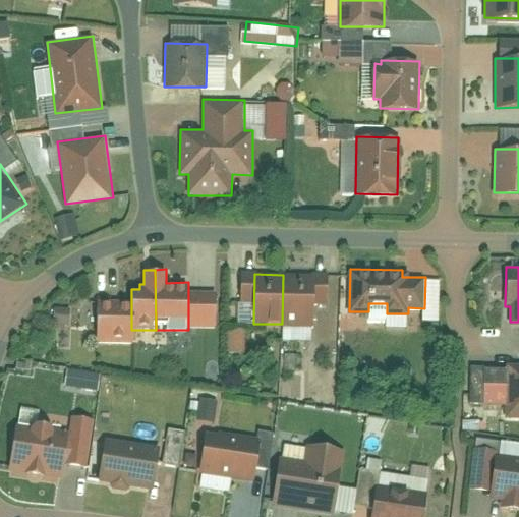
[(283,275),(282,324),(312,325),(313,275),(283,275)]
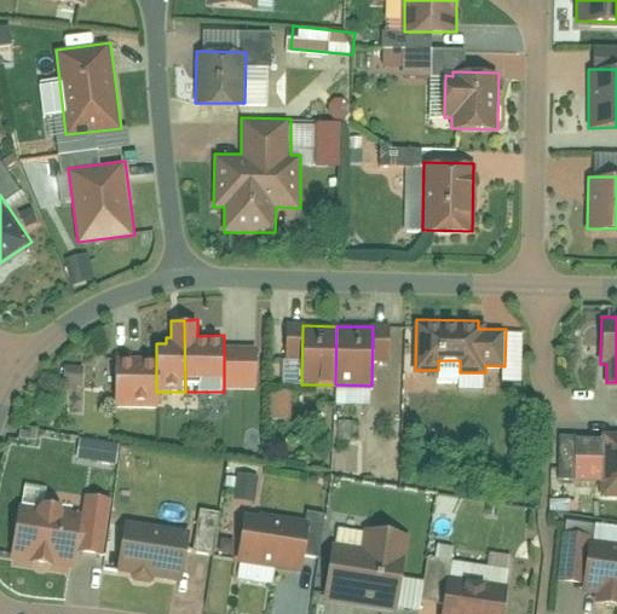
[(70,387),(98,384),(97,365),(69,368),(70,387)]
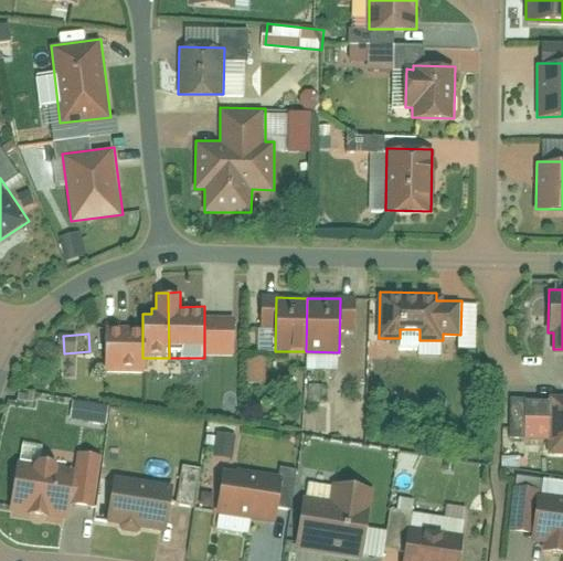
[(142,335),(104,334),(104,372),(142,373),(142,335)]
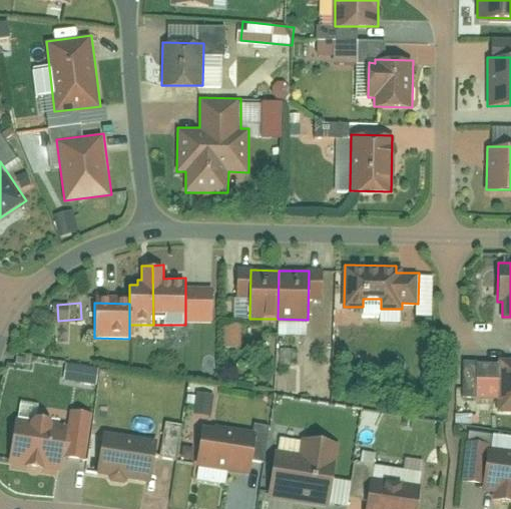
[(243,325),(229,325),(229,346),(243,346),(243,325)]
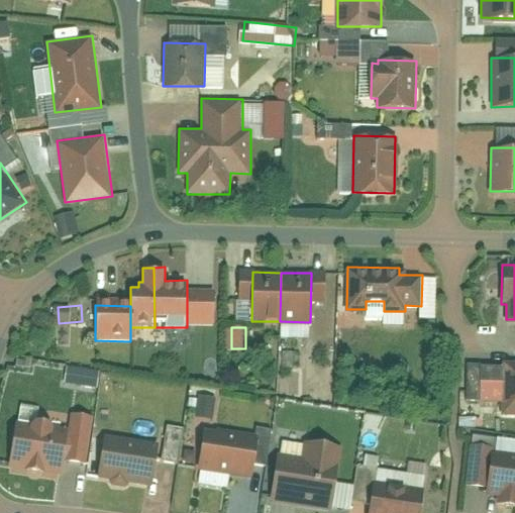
[(514,361),(504,361),(503,415),(514,415),(514,361)]
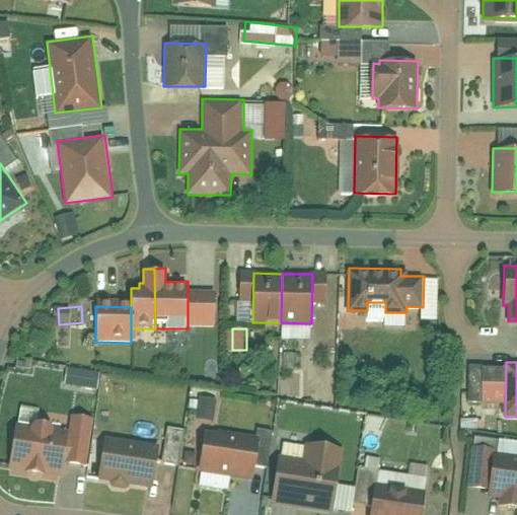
[(70,384),(103,388),(104,372),(72,368),(70,384)]
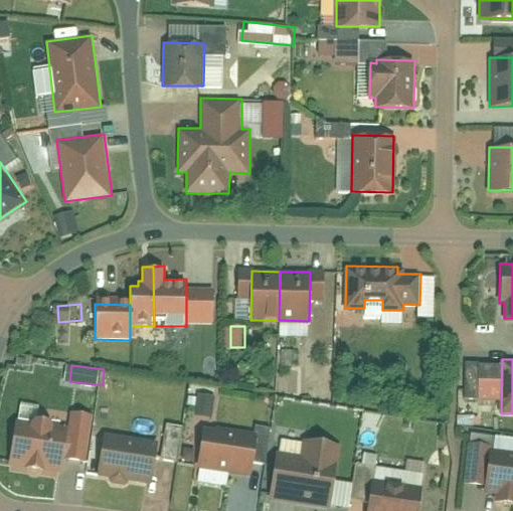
[(194,410),(193,419),(210,421),(213,400),(196,397),(195,401),(194,410)]
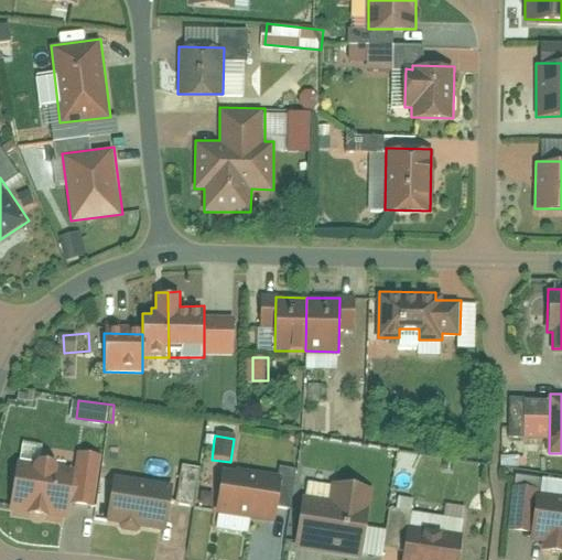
[(203,448),(213,450),(214,440),(205,438),(203,448)]
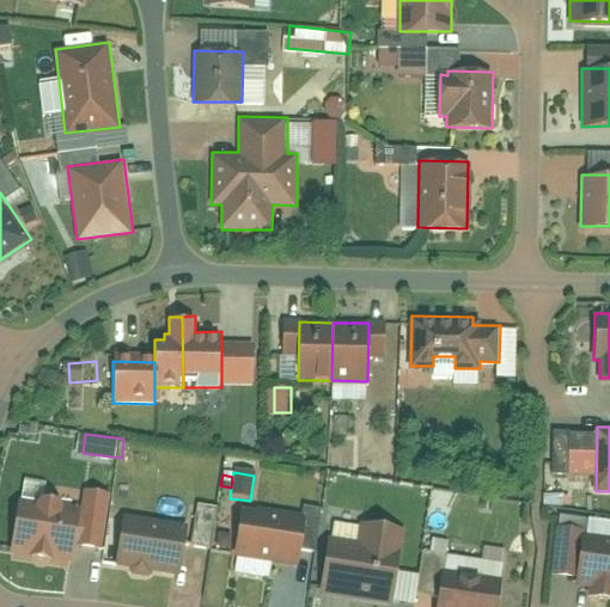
[(79,514),(72,553),(98,557),(108,502),(81,498),(79,514)]
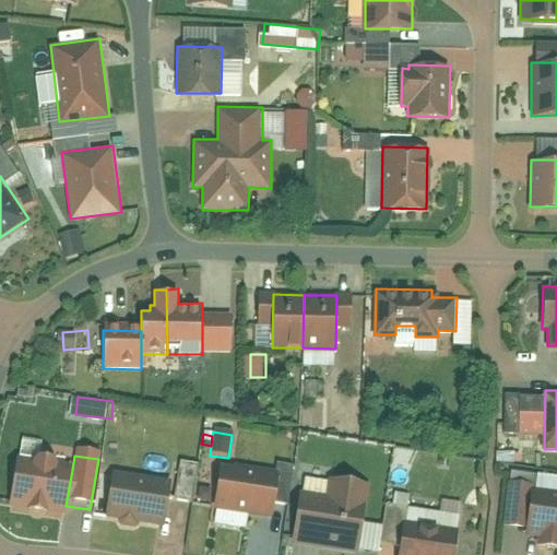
[(15,461),(8,508),(64,517),(66,506),(72,470),(54,468),(55,462),(32,458),(32,464),(15,461)]
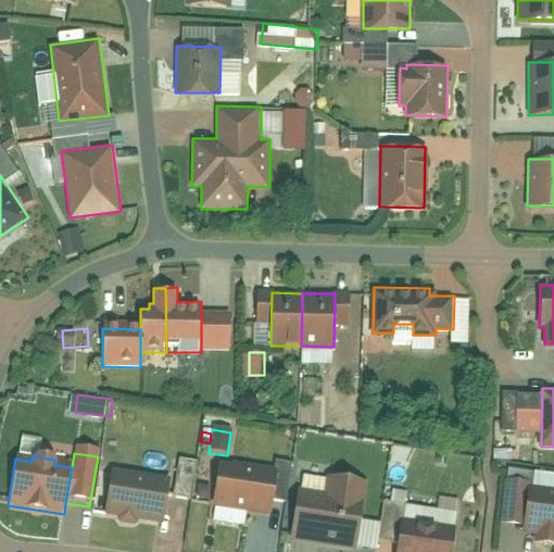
[(218,459),(212,505),(271,513),(277,466),(218,459)]
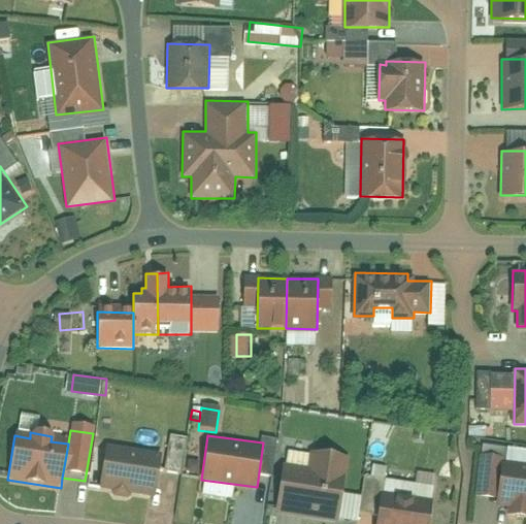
[(187,444),(167,440),(162,476),(181,479),(187,444)]
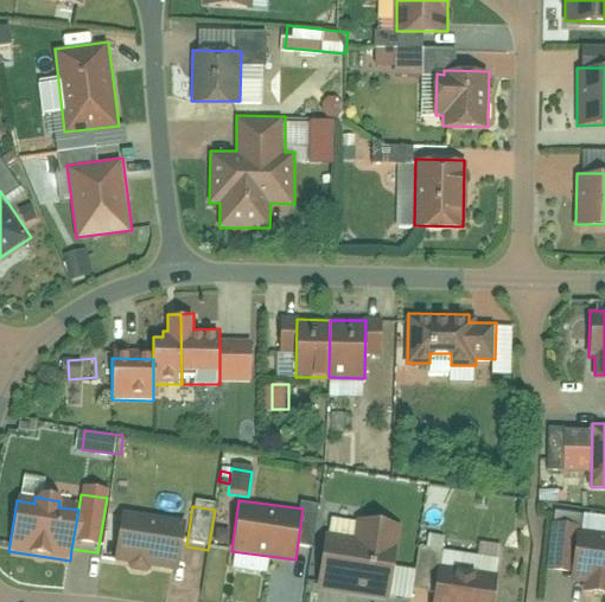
[(123,512),(116,561),(129,562),(132,568),(146,571),(152,567),(177,570),(184,520),(123,512)]
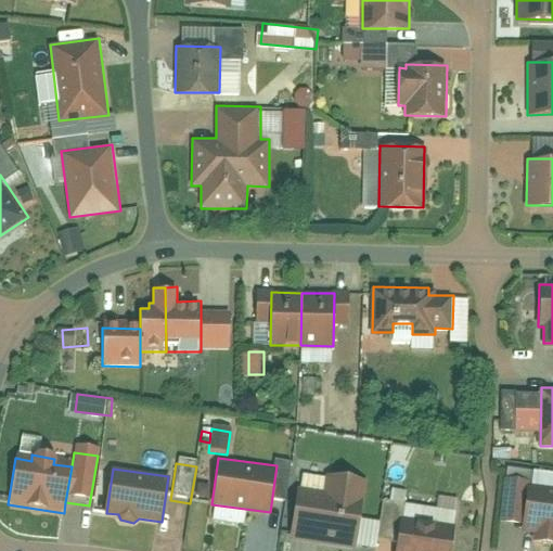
[(298,486),(290,539),(357,550),(360,525),(364,497),(368,477),(329,471),(325,490),(298,486)]
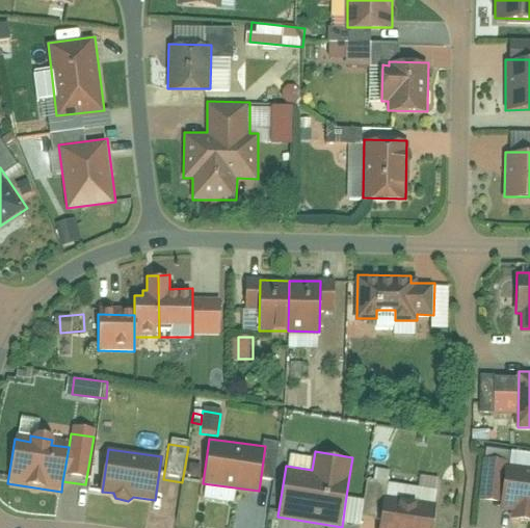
[(529,473),(506,470),(501,517),(512,518),(511,525),(529,527),(529,473)]
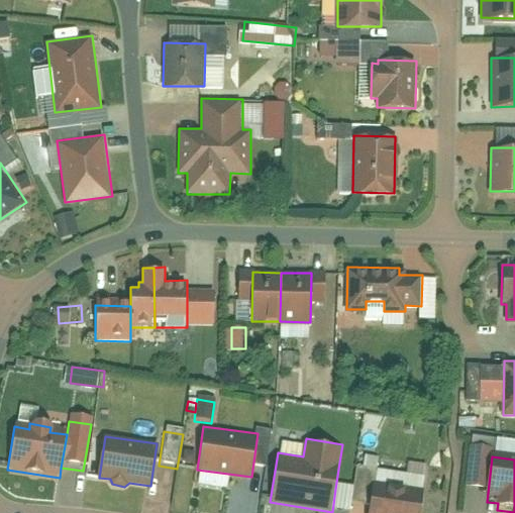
[(373,482),(368,512),(418,512),(422,489),(373,482)]
